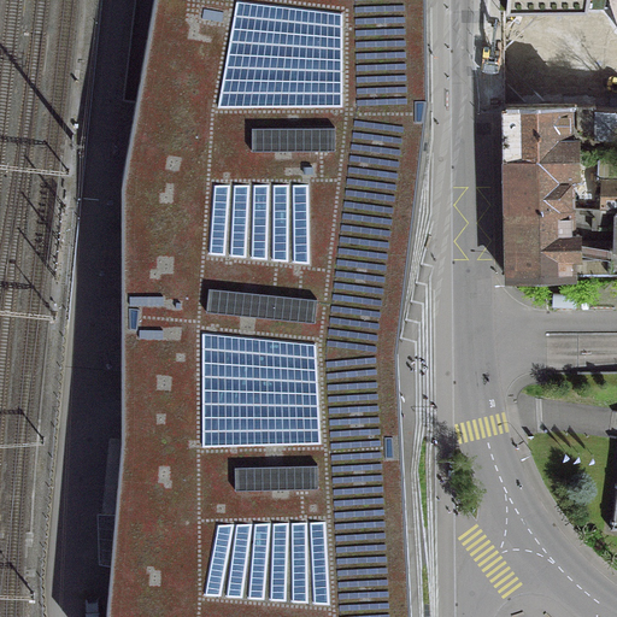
[(151,0),(118,191),(118,438),(103,616),(407,616),(395,342),(419,117),(421,0),(151,0)]
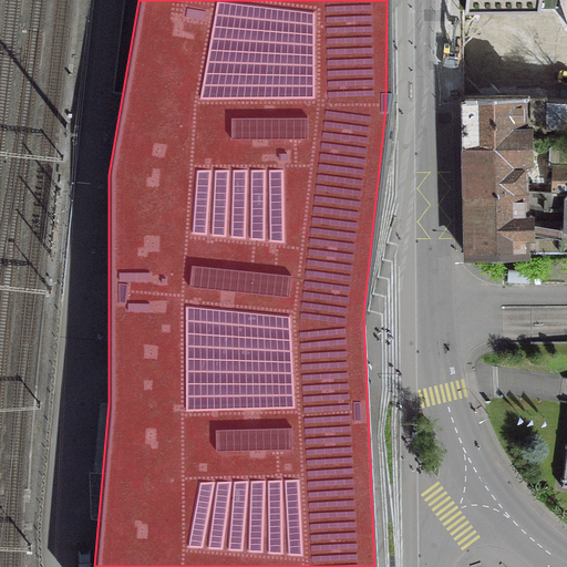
[(463,0),(462,10),(537,9),(538,7),(538,0),(463,0)]
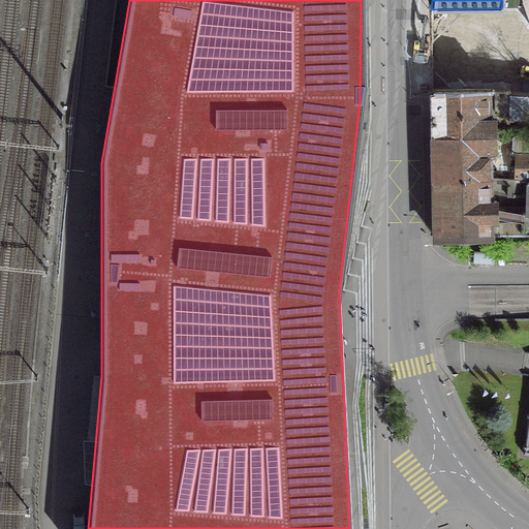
[(501,8),(431,9),(432,93),(508,92),(528,94),(528,25),(521,8),(501,8)]
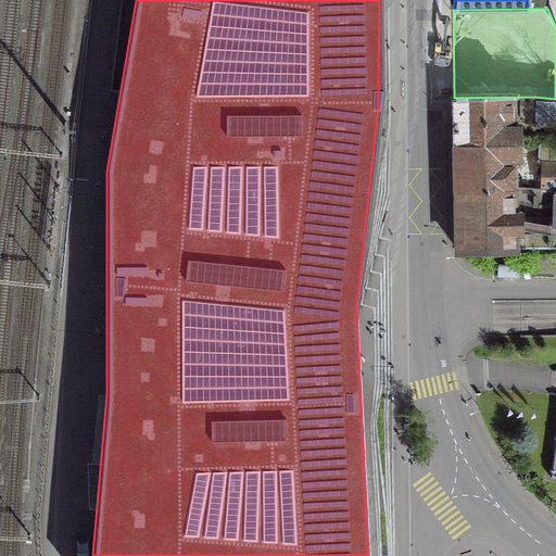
[(509,97),(454,98),(454,144),(518,143),(517,127),(510,127),(509,97)]
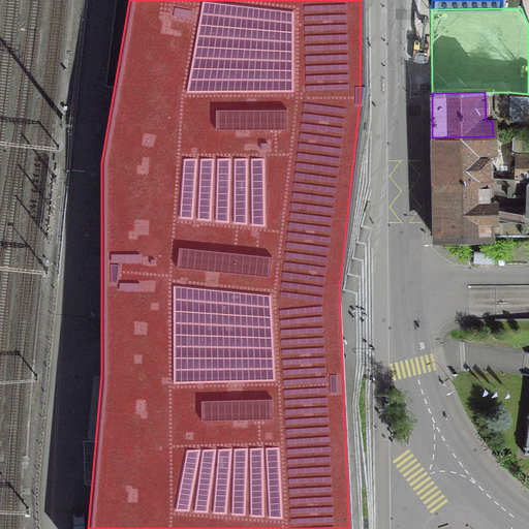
[(528,96),(508,94),(508,92),(492,92),(493,114),(495,116),(508,115),(508,117),(528,118),(528,96)]
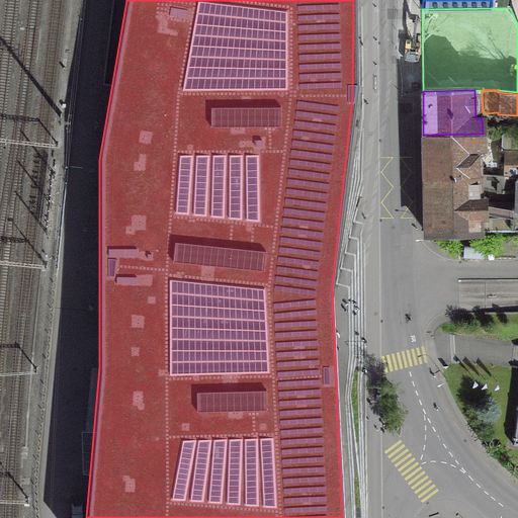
[(483,134),(423,135),(424,177),(477,177),(476,149),(483,149),(483,134)]
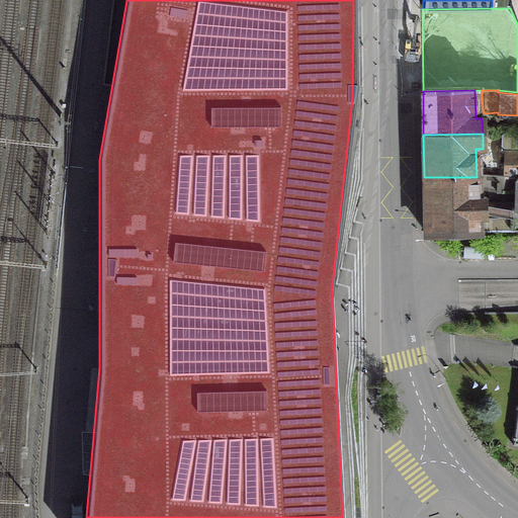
[(499,152),(502,152),(502,176),(517,176),(517,135),(500,135),(499,152)]
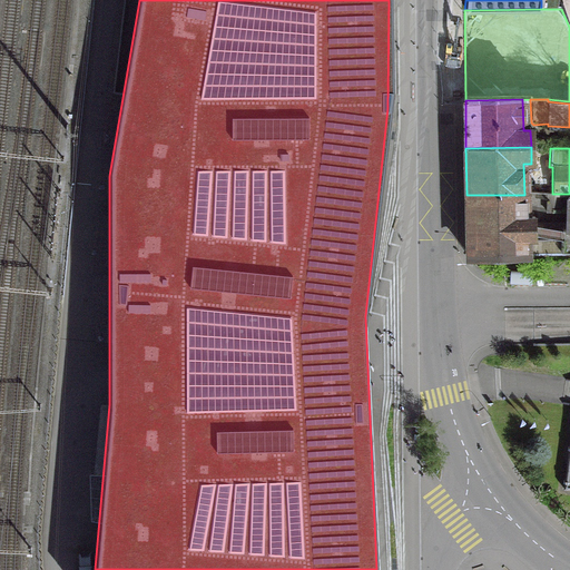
[(568,229),(561,229),(560,253),(569,252),(569,194),(552,194),(546,194),(544,213),(569,214),(568,229)]
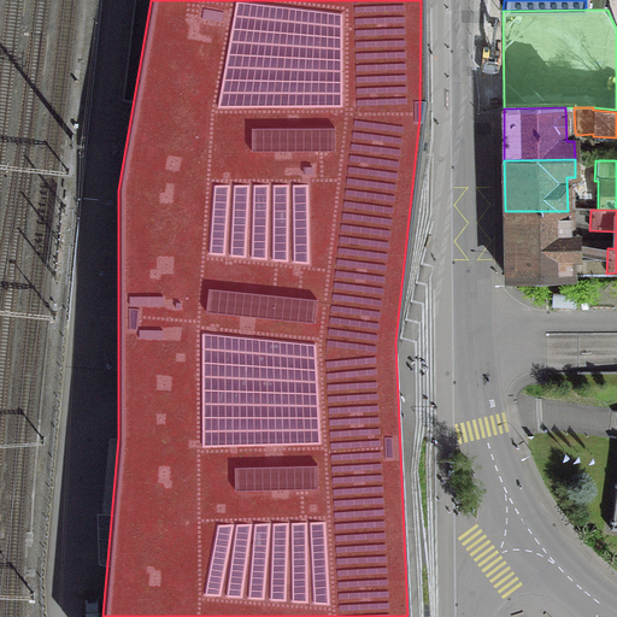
[(505,211),(505,212),(506,280),(573,278),(573,274),(569,274),(568,258),(576,258),(576,235),(568,235),(568,211),(505,211)]
